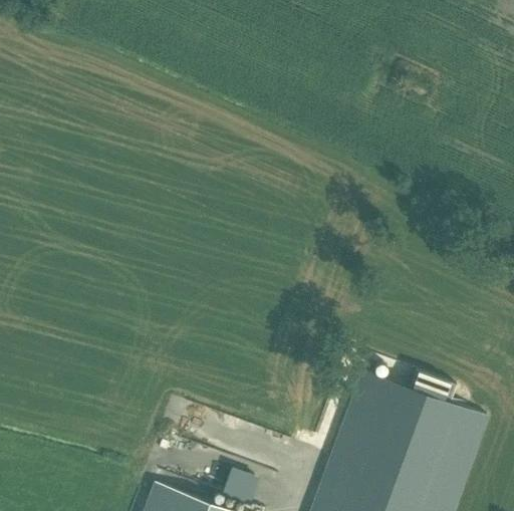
[(352,475),(356,463),(337,457),(334,469),(352,475)]
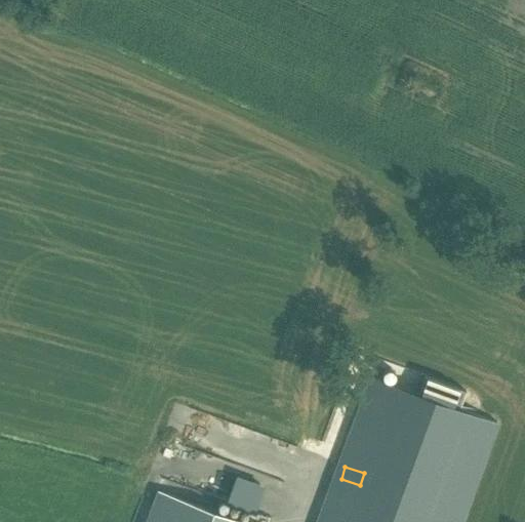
[(250,513),(259,487),(236,479),(227,505),(250,513)]
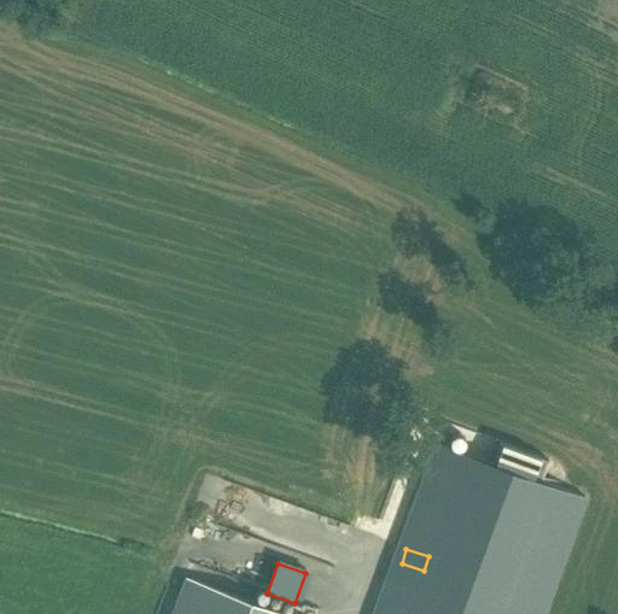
[(278,613),(184,579),(170,613),(278,613)]
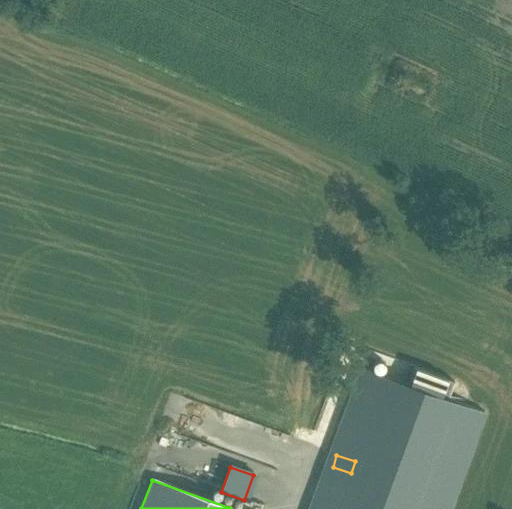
[(359,508),(318,493),(312,508),(359,508)]
